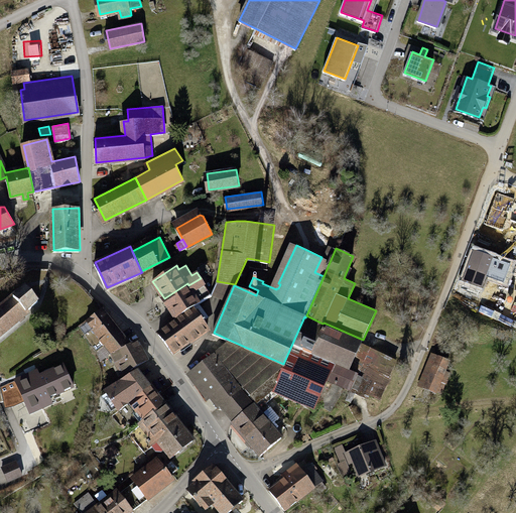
[(194,306),(212,295),(201,278),(188,285),(187,283),(164,298),(175,316),(194,306)]
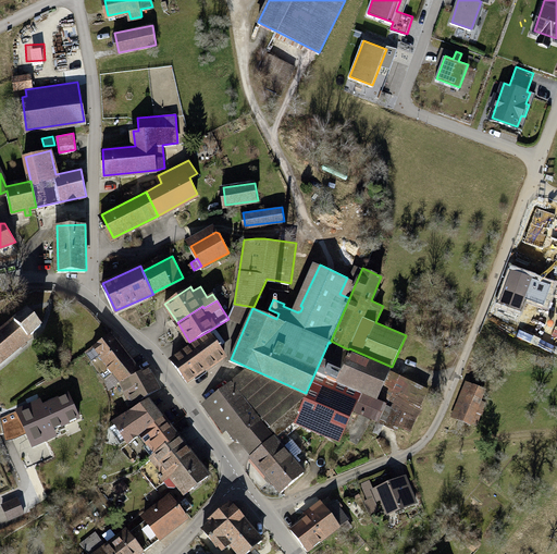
[(0,361),(32,335),(31,333),(36,329),(41,322),(36,316),(29,308),(23,314),(17,319),(16,317),(0,330),(0,361)]
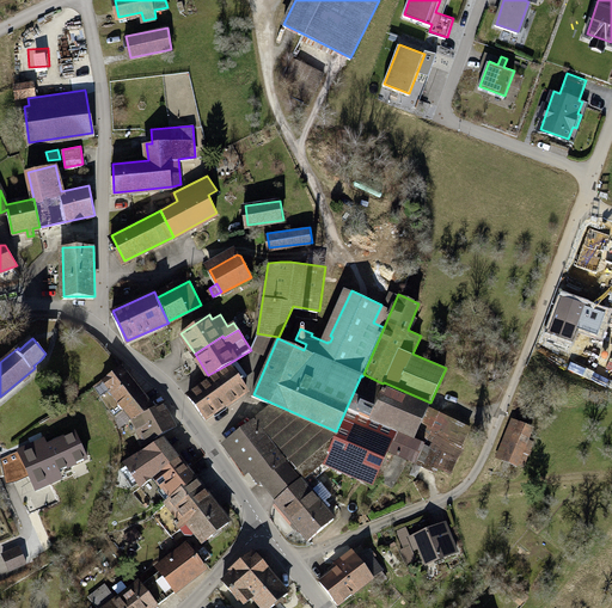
[(230,363),(189,393),(207,418),(208,416),(226,403),(227,404),(245,391),(248,387),(230,363)]
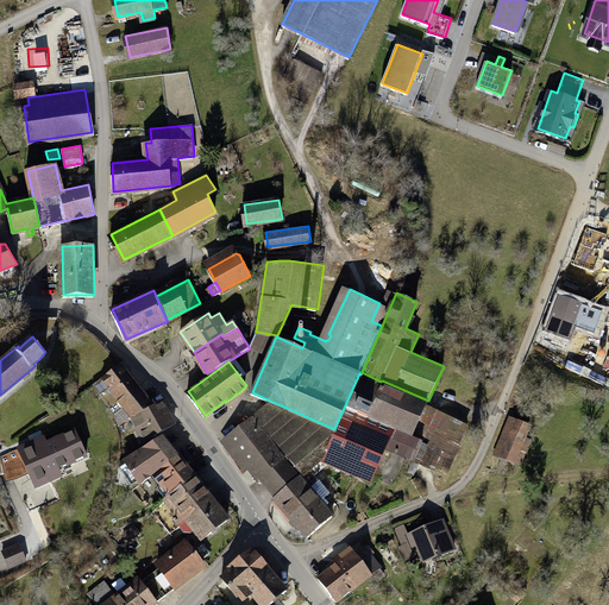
[(115,413),(144,391),(120,366),(121,365),(119,364),(95,382),(105,396),(112,388),(118,397),(115,399),(112,404),(115,413)]
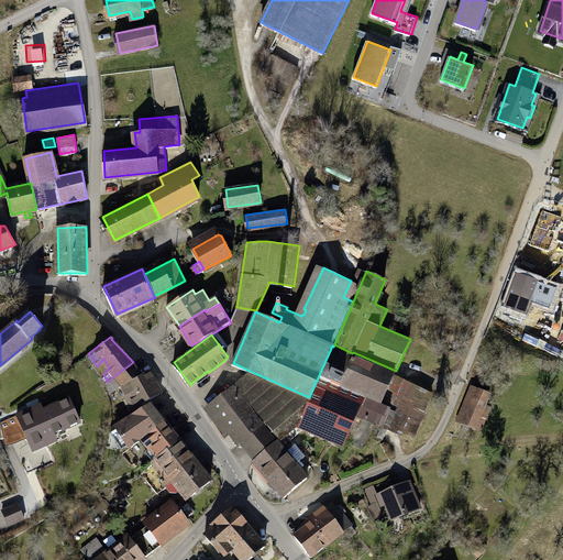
[(332,346),(319,375),(341,385),(341,384),(364,394),(364,395),(381,403),(396,371),(353,352),(352,353),(334,344),(333,347),(332,346)]
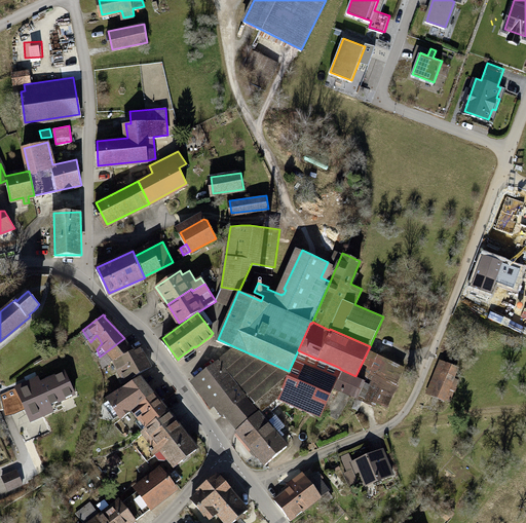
[(133,349),(124,338),(100,357),(103,363),(116,357),(126,379),(151,365),(139,345),(133,349)]
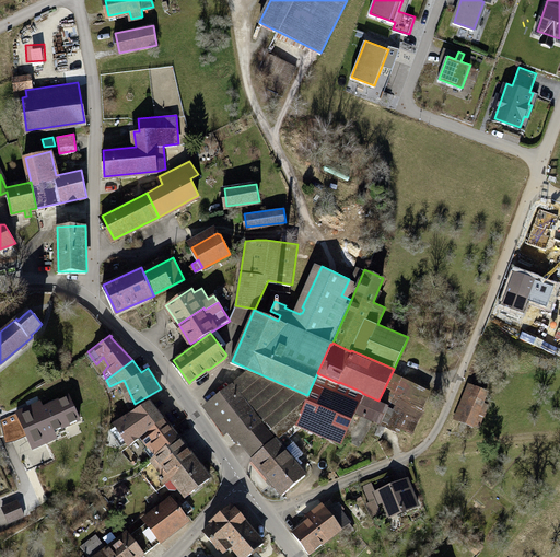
[(229,384),(231,386),(234,384),(269,430),(277,438),(295,422),(341,443),(357,410),(353,409),(362,393),(362,392),(339,382),(339,383),(317,373),(307,395),(248,369),(229,384)]
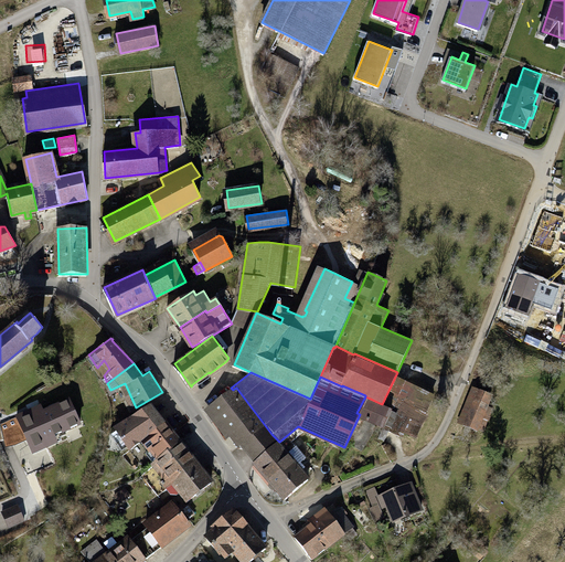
[(356,413),(360,414),(365,417),(350,441),(362,448),(377,424),(384,426),(390,428),(400,434),(403,428),(415,435),(427,411),(426,411),(434,395),(396,378),(383,405),(382,404),(365,396),(356,413)]
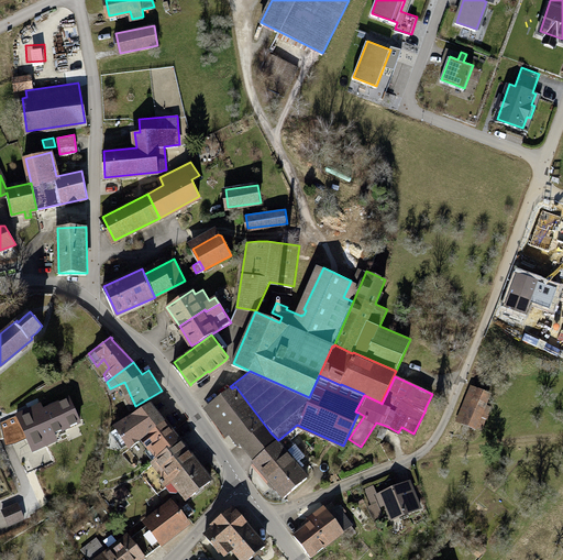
[(463,420),(476,387),(468,384),(454,417),(463,420)]
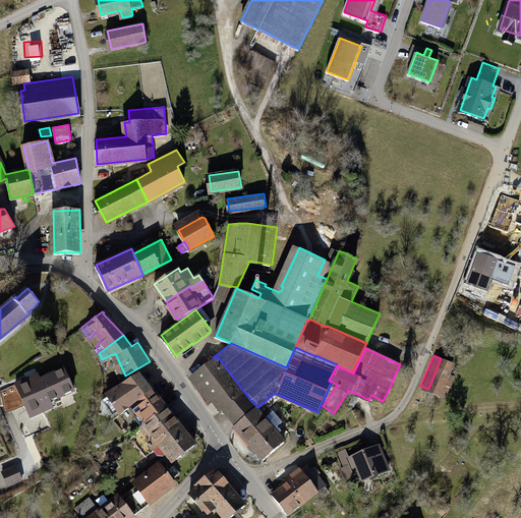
[(236,425),(238,429),(261,410),(257,407),(250,400),(218,357),(215,359),(195,373),(222,409),(224,407),(238,423),(236,425)]
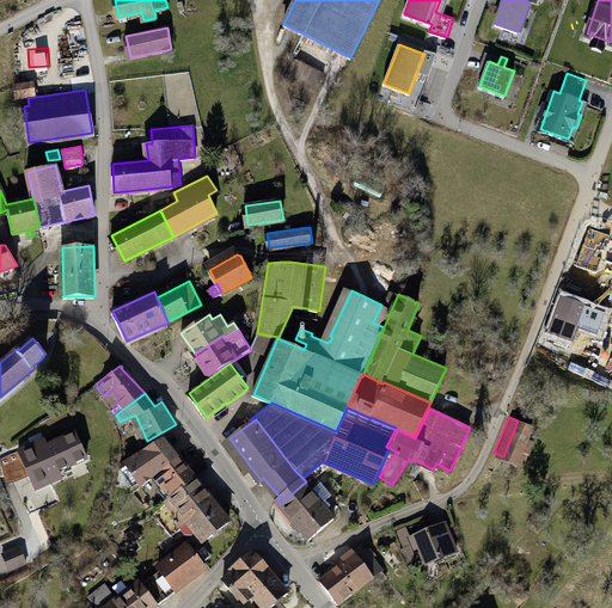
[(533,427),(518,421),(503,456),(518,462),(518,461),(524,464),(534,440),(528,437),(533,427)]
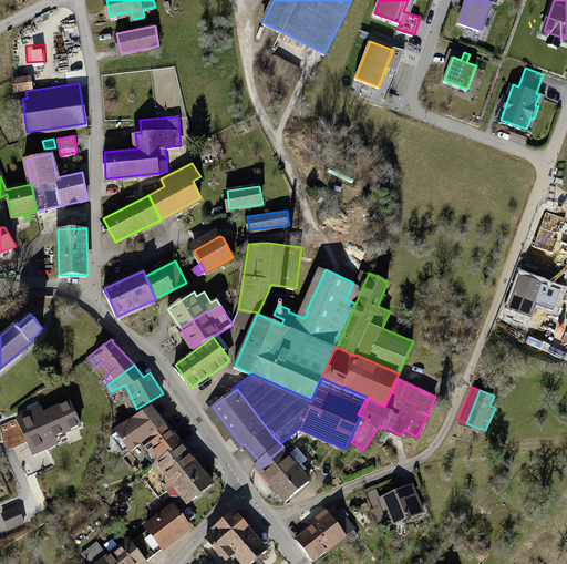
[(42,404),(18,416),(34,452),(58,441),(55,434),(81,423),(71,400),(44,411),(42,404)]
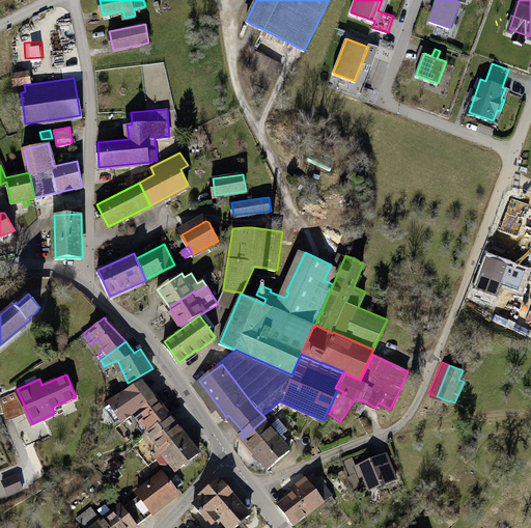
[(139,407),(154,395),(142,380),(128,389),(139,407)]
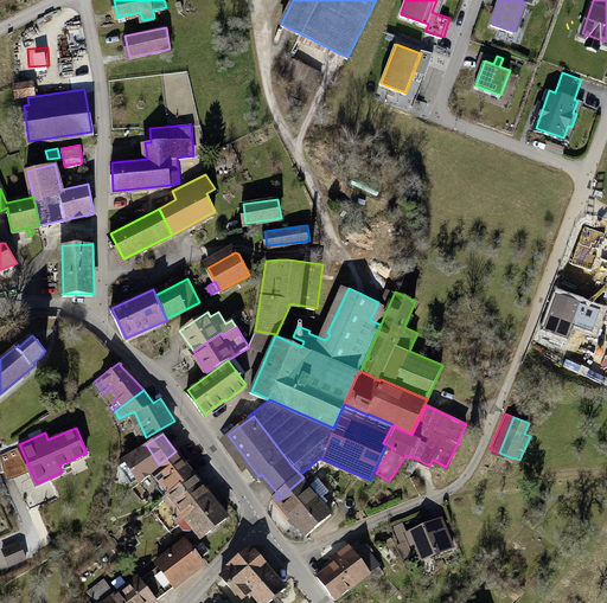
[(159,464),(146,444),(126,457),(140,479),(159,464)]
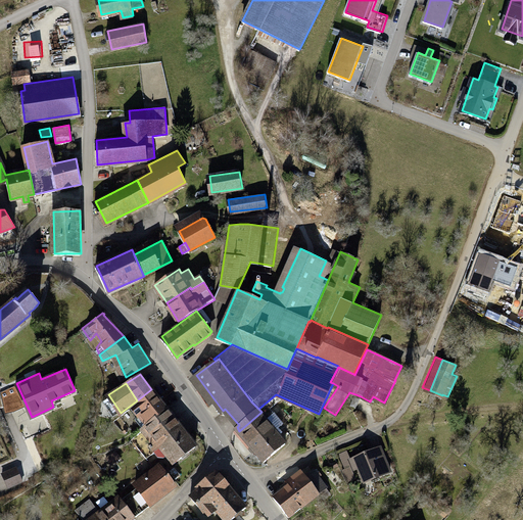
[(147,422),(167,408),(151,389),(137,400),(121,413),(122,414),(134,405),(147,422)]
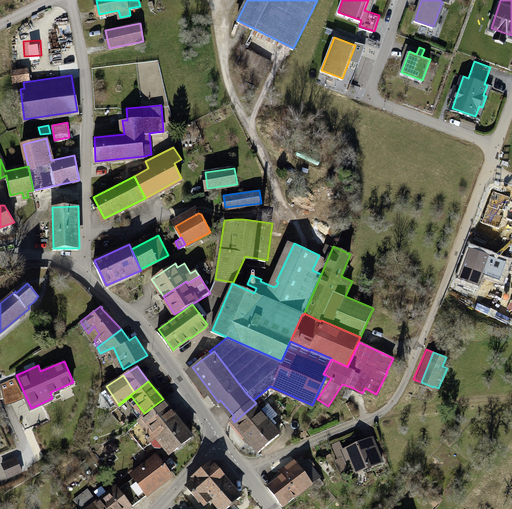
[(353,388),(348,386),(344,395),(349,397),(353,388)]
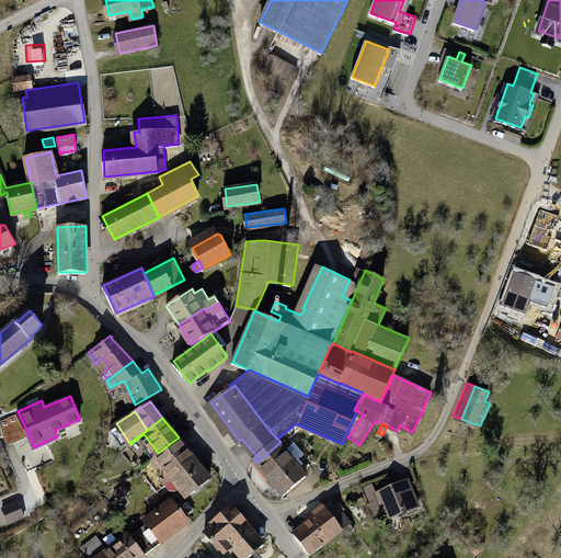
[(304,453),(288,435),(281,442),(256,463),(284,493),(307,474),(295,460),(304,453)]
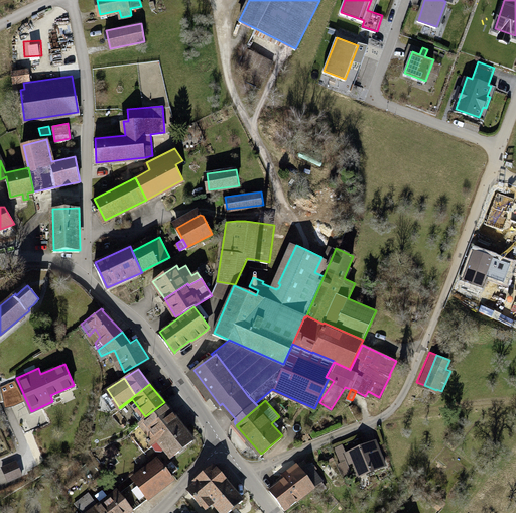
[(194,438),(164,402),(145,416),(143,418),(143,419),(130,431),(145,450),(159,439),(172,456),(194,438)]
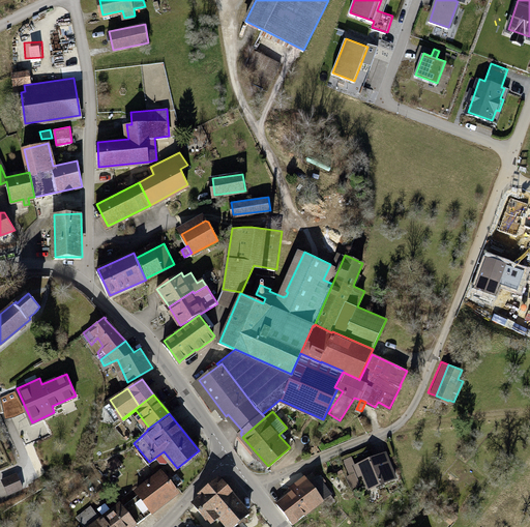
[(396,474),(388,454),(381,456),(361,463),(371,485),(390,477),(389,476),(396,474)]
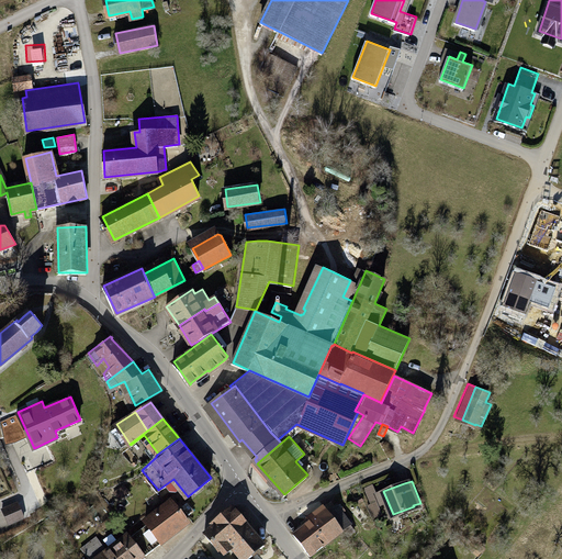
[(121,498),(131,490),(124,482),(115,490),(121,498)]
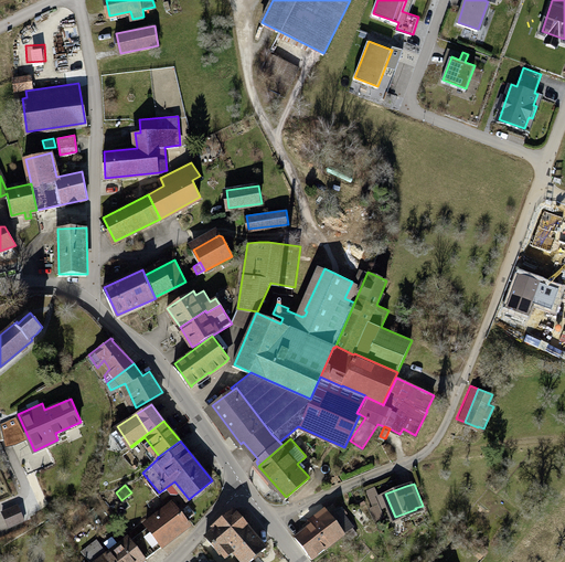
[(368,488),(373,501),(377,500),(374,494),(377,492),(374,486),(368,488)]
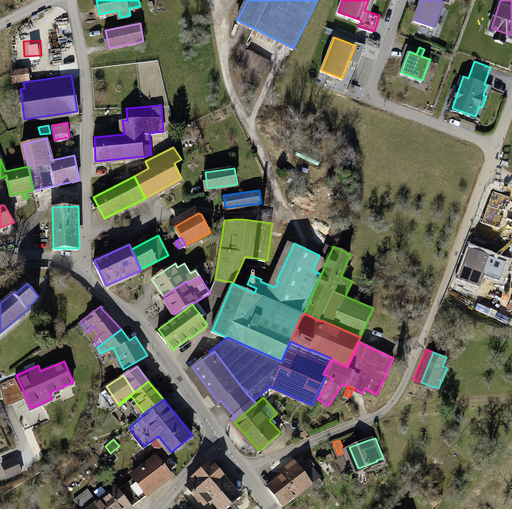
[(156,455),(133,473),(135,476),(119,487),(133,505),(172,475),(156,455)]
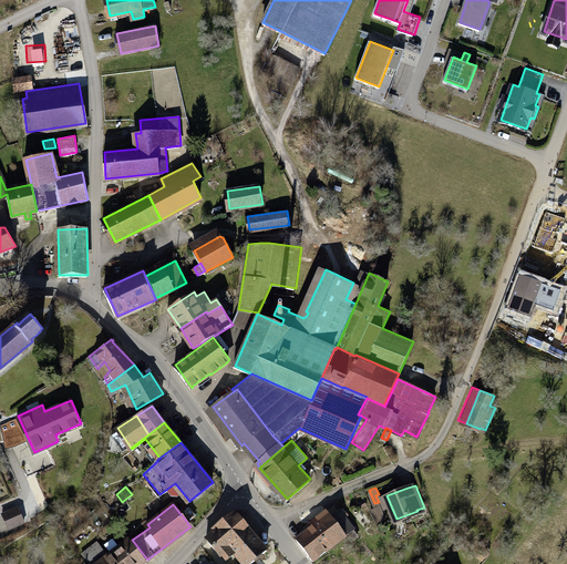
[(387,516),(381,504),(372,508),(377,520),(387,516)]
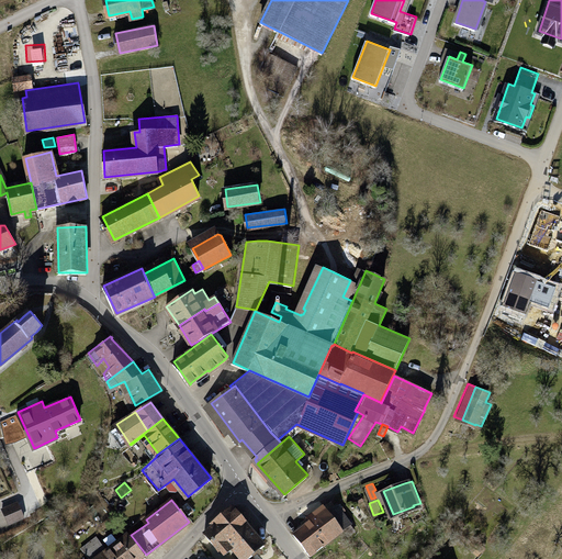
[(18,501),(3,507),(8,517),(22,511),(18,501)]
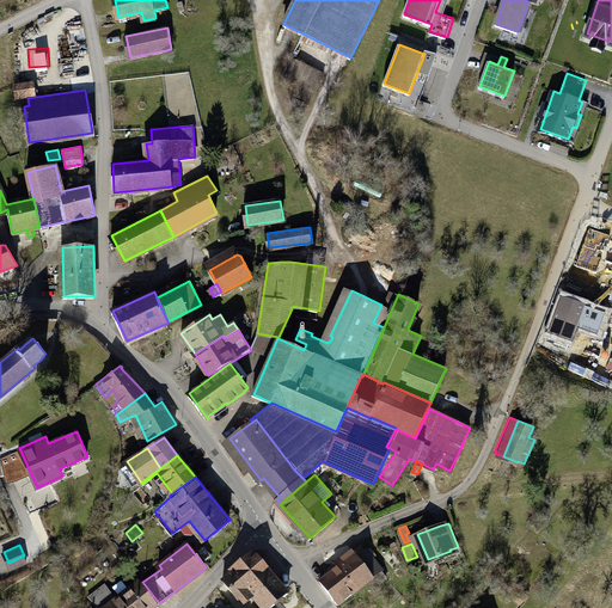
[(356,552),(320,578),(338,603),(374,576),(379,582),(386,575),(373,556),(375,553),(371,546),(359,556),(356,552)]
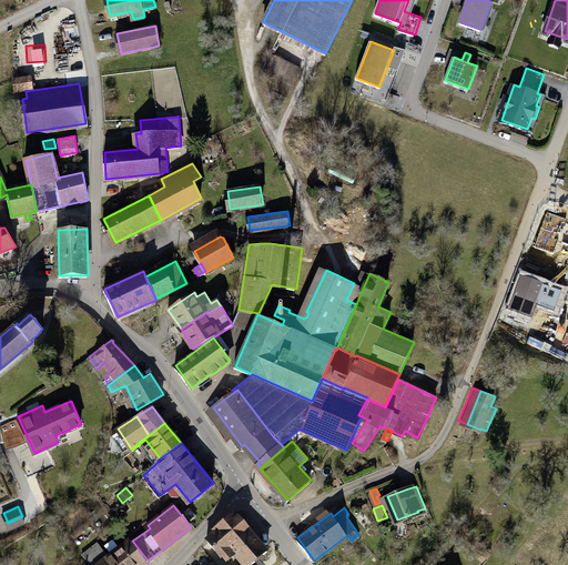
[(250,528),(234,511),(214,527),(216,530),(208,537),(220,553),(230,545),(231,546),(250,528)]
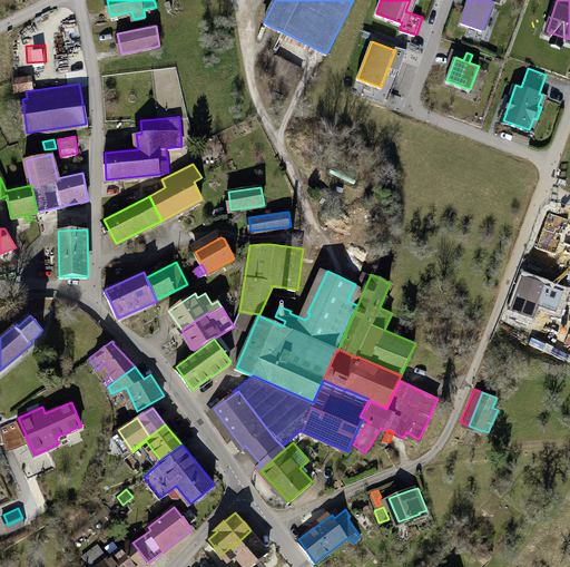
[(249,566),(268,553),(251,530),(232,548),(245,564),(247,566),(249,566)]
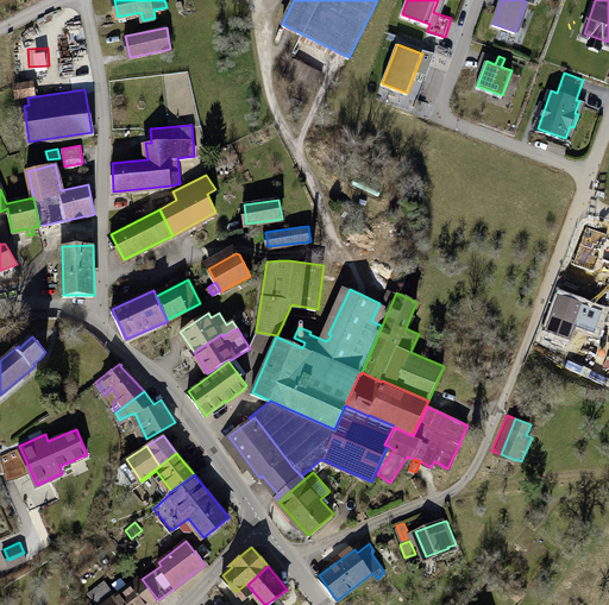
[(150,604),(158,600),(142,579),(139,577),(117,593),(125,604),(150,604)]
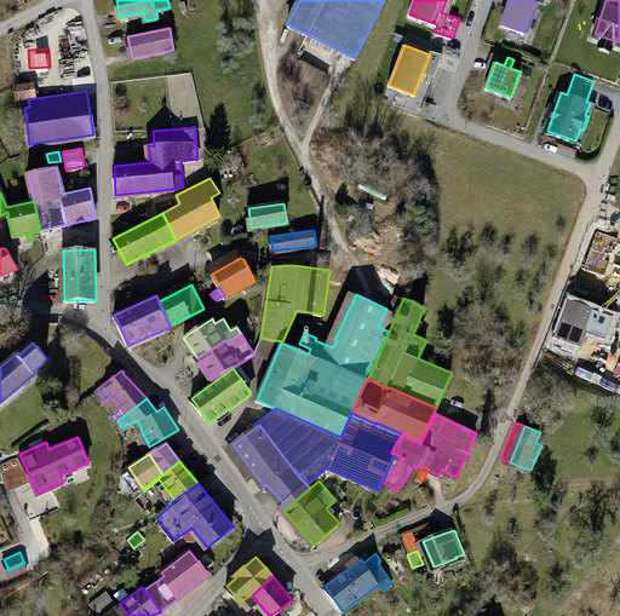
[(127,615),(119,604),(107,588),(91,602),(102,615),(127,615)]
